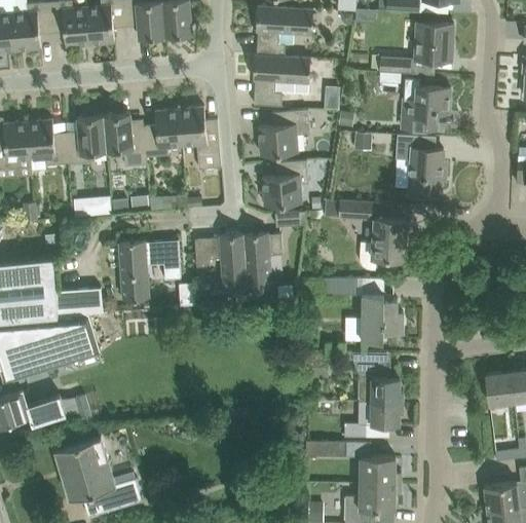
[(85,6),(87,44),(115,42),(114,29),(123,28),(120,0),(100,0),(101,4),(85,6)]
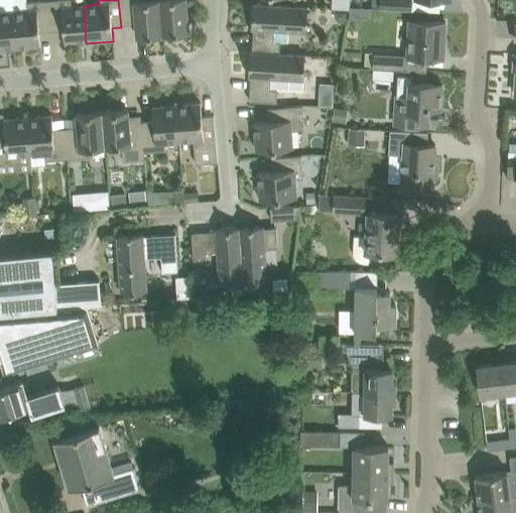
[(118,0),(121,27),(136,26),(136,36),(139,39),(160,37),(156,0),(118,0)]
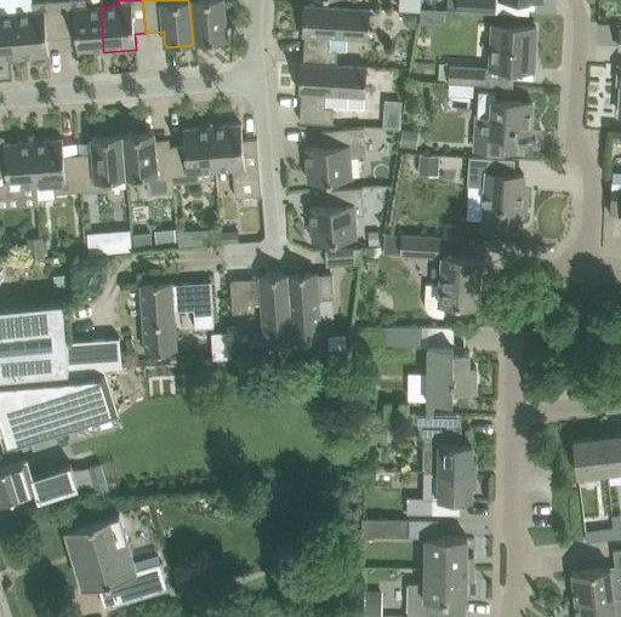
[(223,0),(188,0),(193,45),(223,43),(227,39),(223,0)]
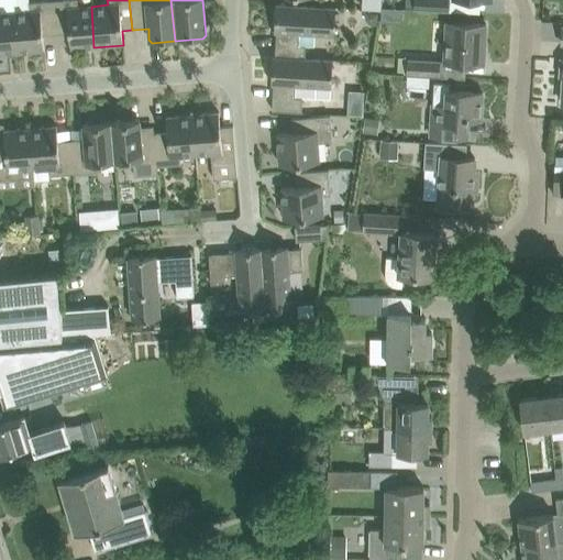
[(360,0),(360,10),(378,11),(378,0),(360,0)]
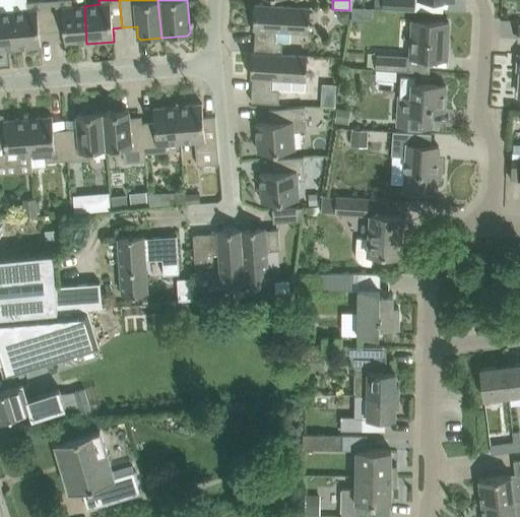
[(382,0),(383,6),(382,10),(413,12),(413,0),(382,0)]
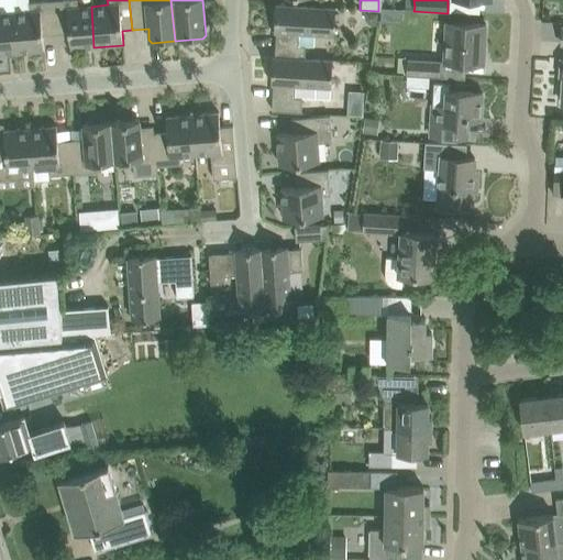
[(70,50),(94,47),(91,7),(77,8),(77,1),(52,3),(54,36),(69,35),(70,50)]
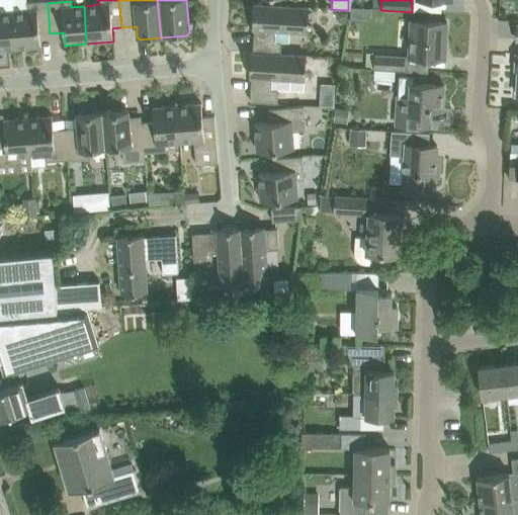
[(39,34),(50,33),(48,3),(26,5),(26,11),(11,12),(14,50),(40,48),(39,34)]
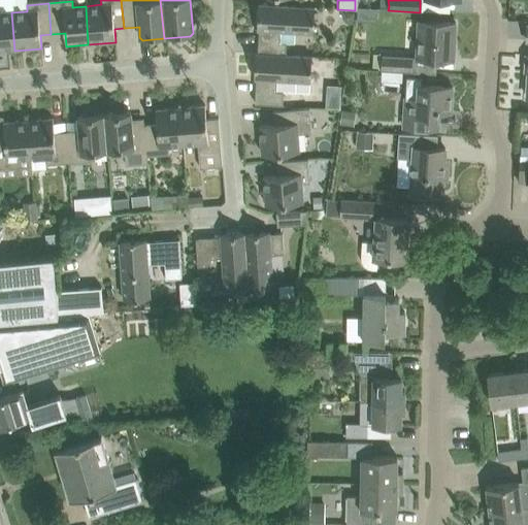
[(286,58),(287,44),(294,44),(295,31),(314,32),(315,10),(279,8),(259,7),(257,31),(259,32),(258,56),(256,56),(256,58),(311,61),(311,59),(286,58)]
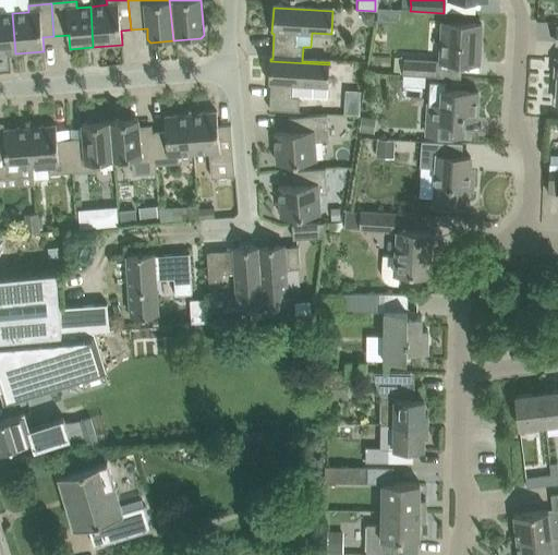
[(0,55),(15,53),(12,13),(0,13),(0,55)]
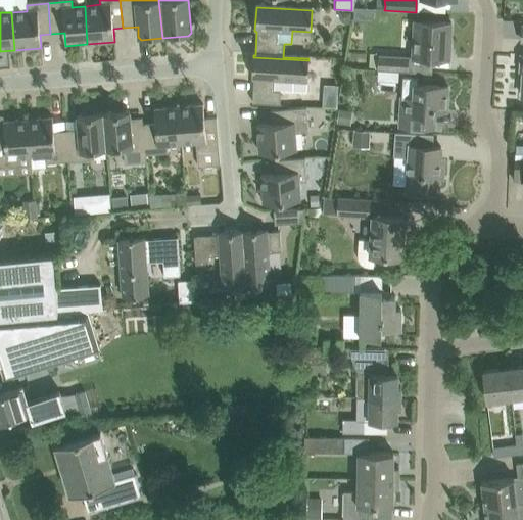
[(413,60),(424,61),(444,61),(445,46),(449,47),(452,25),(415,22),(413,60)]
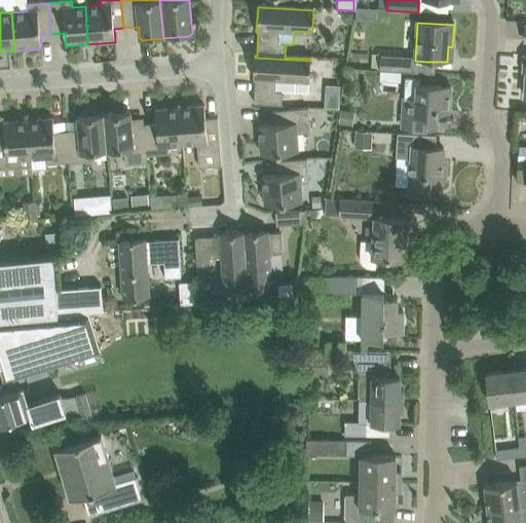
[(412,59),(364,55),(363,69),(379,70),(379,72),(411,74),(412,59)]
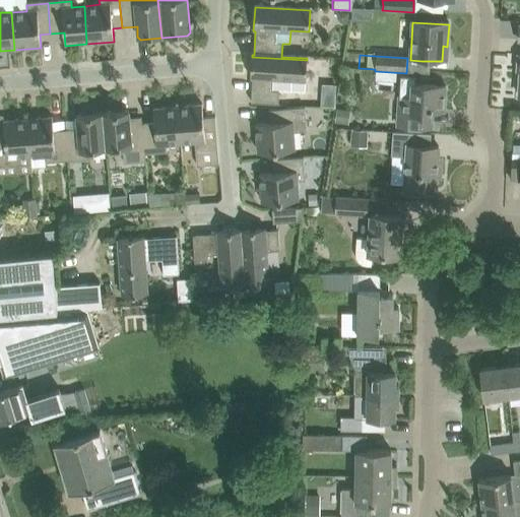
[(307,60),(252,57),(250,79),(253,79),(251,105),(278,106),(279,92),(305,93),(307,60)]
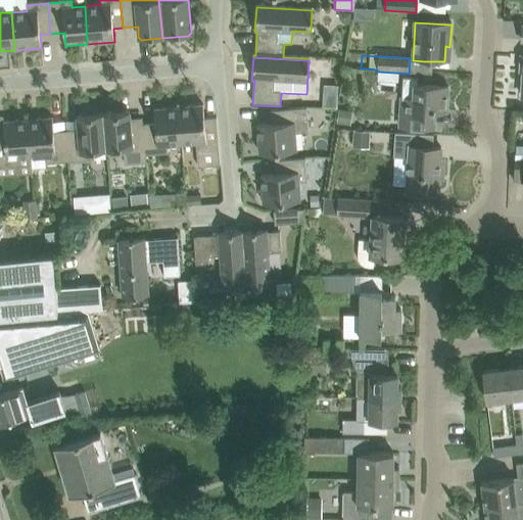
[(403,78),(400,129),(433,131),(434,129),(432,129),(433,112),(446,113),(447,89),(416,87),(416,79),(403,78)]
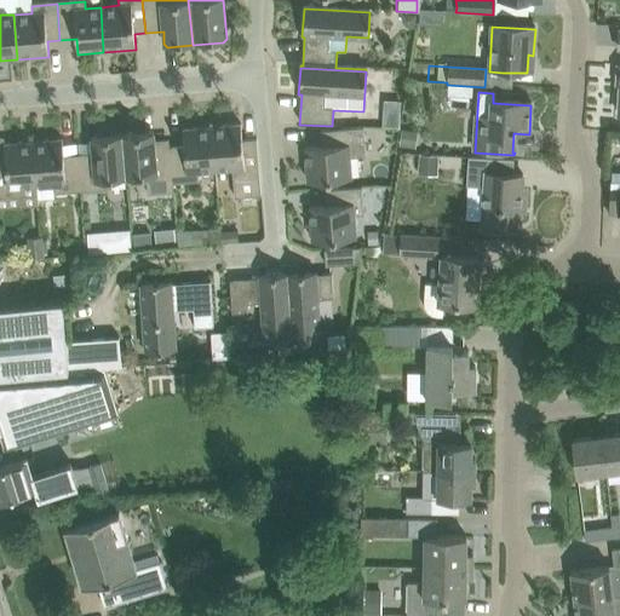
[(385,104),(384,130),(400,131),(401,105),(385,104)]
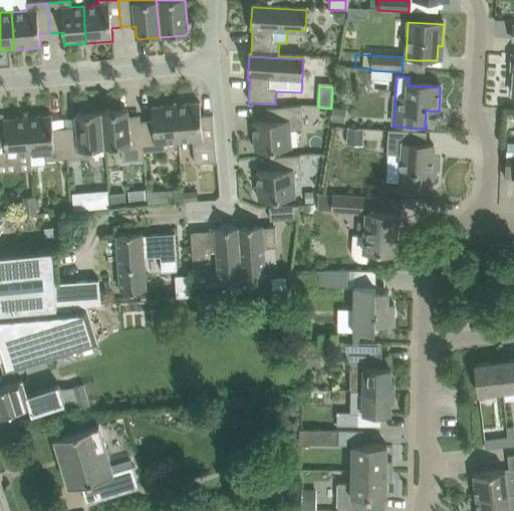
[(195,166),(217,164),(213,117),(201,118),(200,105),(176,107),(179,141),(193,140),(195,166)]
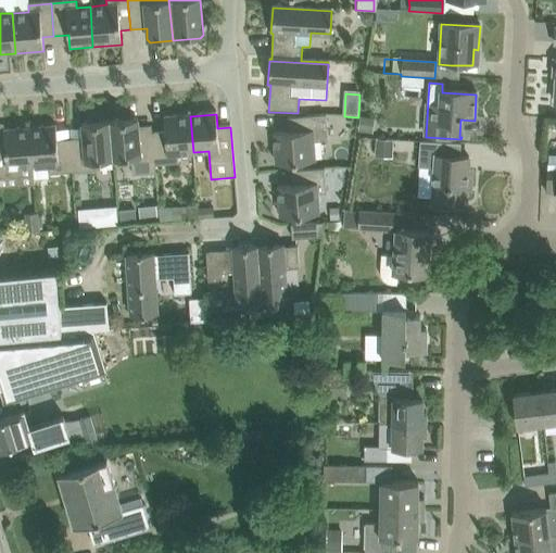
[(178,164),(177,154),(193,152),(190,116),(164,118),(165,133),(151,134),(152,147),(154,165),(178,164)]
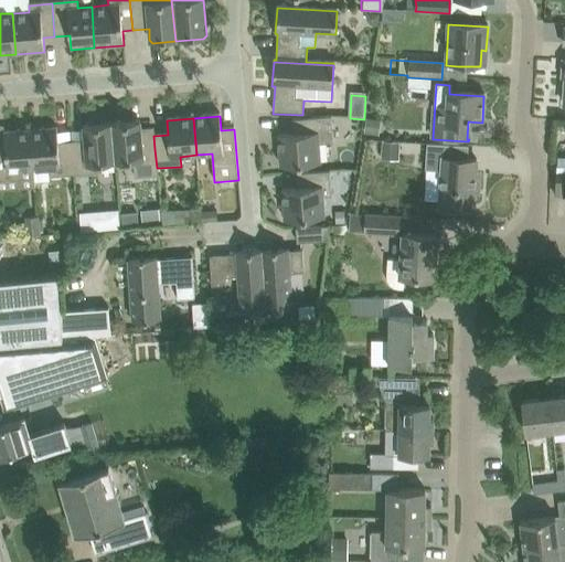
[(320,165),(319,145),(333,142),(331,118),(291,122),(292,136),(278,137),(280,168),(320,165)]
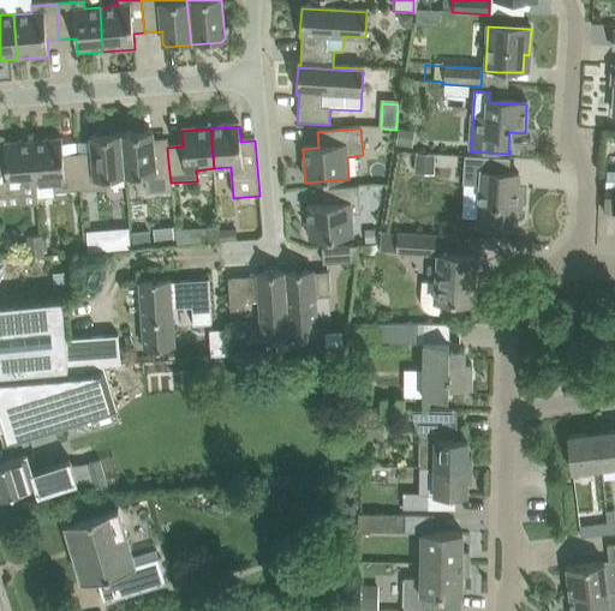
[(398,131),(395,145),(411,148),(413,132),(398,131)]
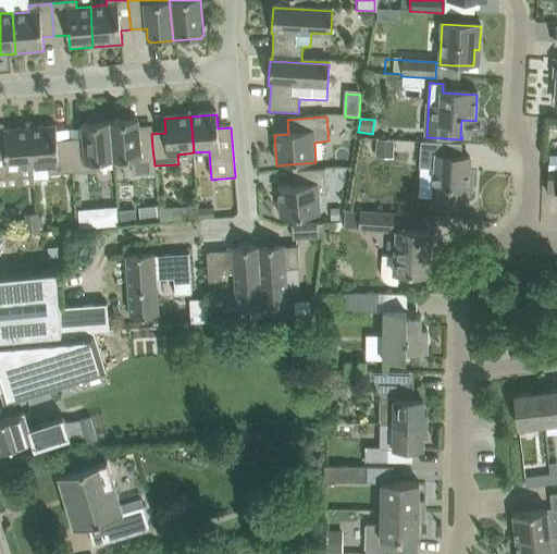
[(135,121),(109,123),(112,160),(131,159),(132,175),(155,174),(155,165),(152,147),(140,148),(138,124),(135,121)]
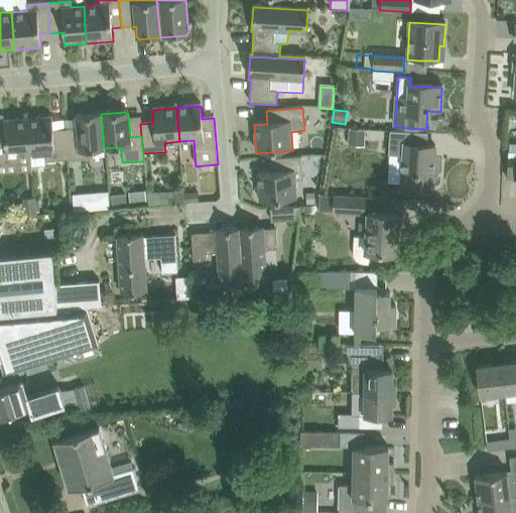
[(63,131),(67,160),(88,158),(88,150),(104,148),(101,114),(79,116),(77,119),(77,129),(63,131)]
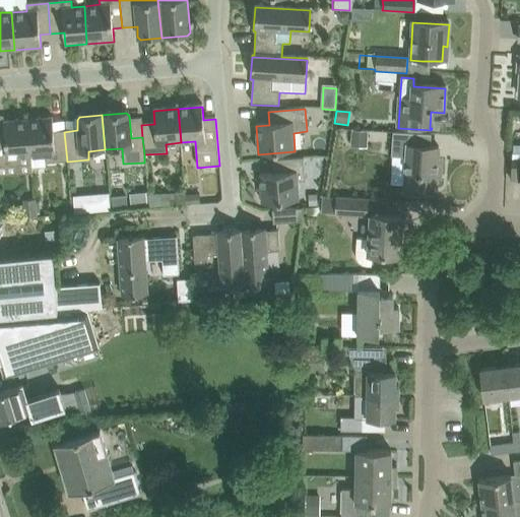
[(52,119),(27,121),(29,157),(45,155),(46,164),(67,162),(64,132),(54,132),(52,119)]
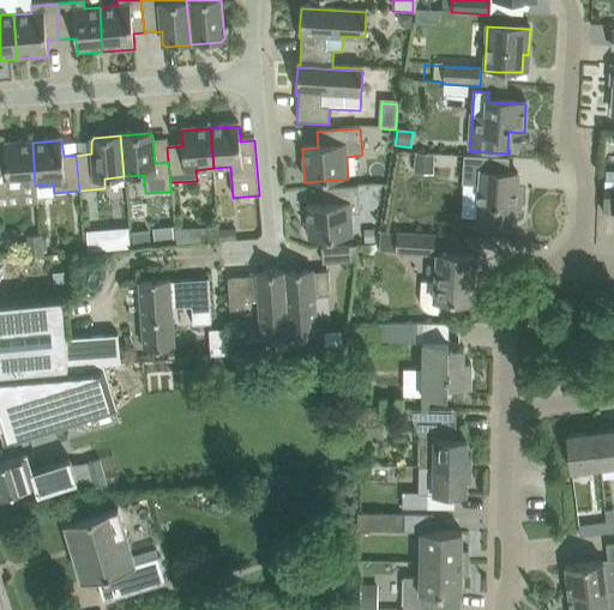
[(0,161),(0,207),(37,205),(35,186),(32,143),(5,145),(6,161),(0,161)]
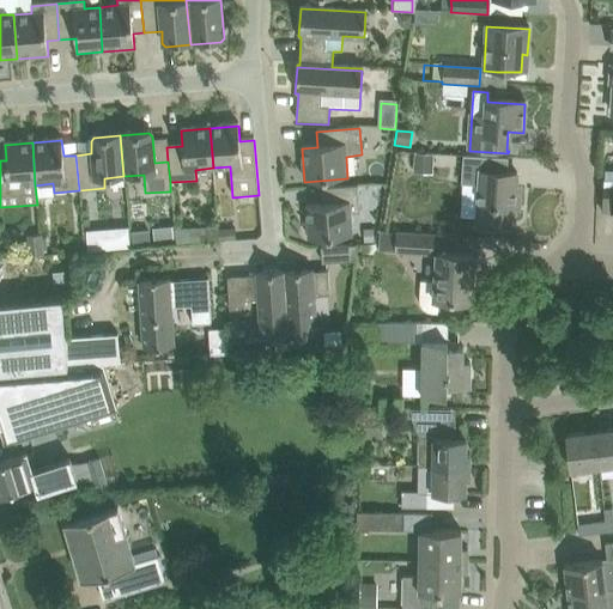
[(508,160),(484,158),(462,157),(461,184),(480,187),(477,231),(502,233),(503,223),(514,223),(515,209),(519,209),(520,189),(516,189),(517,176),(507,175),(508,160)]
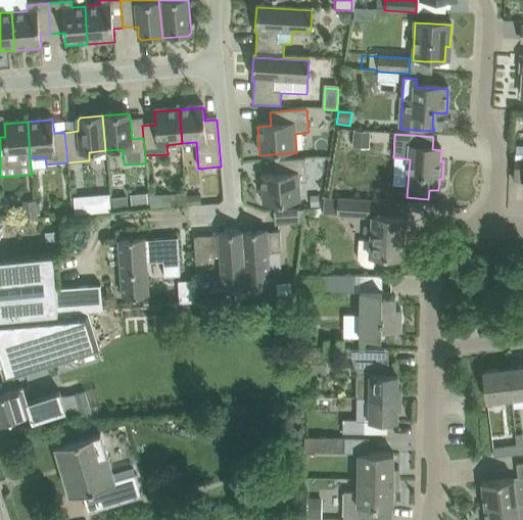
[(522,155),(515,155),(514,183),(522,183),(522,155)]
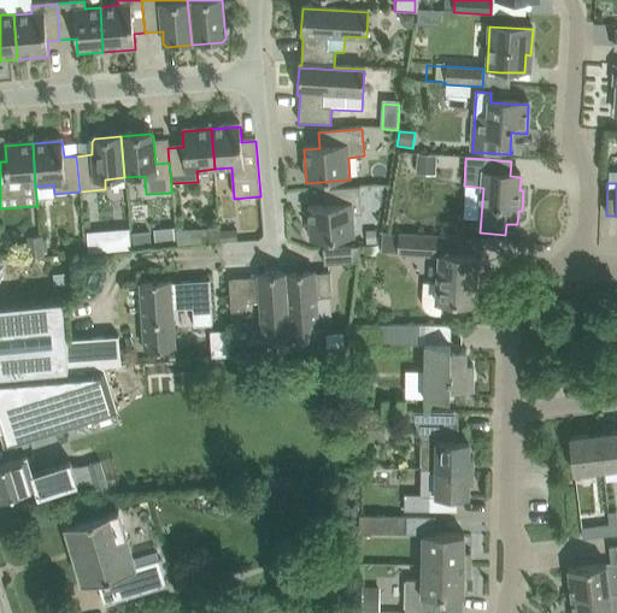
[(311,242),(335,240),(354,239),(352,217),(362,216),(360,189),(323,192),(324,207),(309,208),(311,242)]
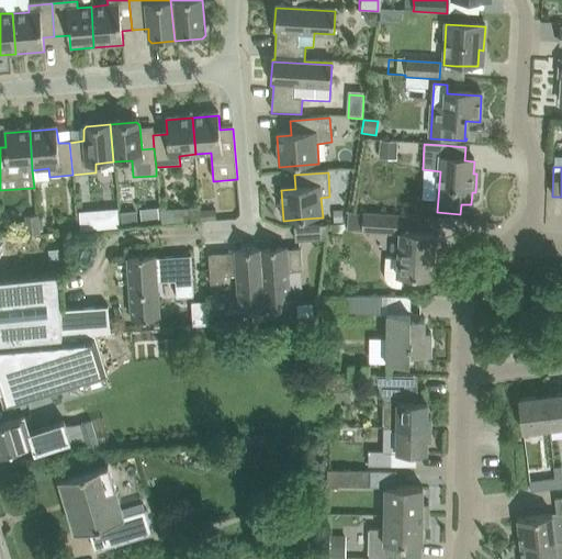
[(200,212),(199,208),(160,211),(161,225),(200,222),(200,212)]
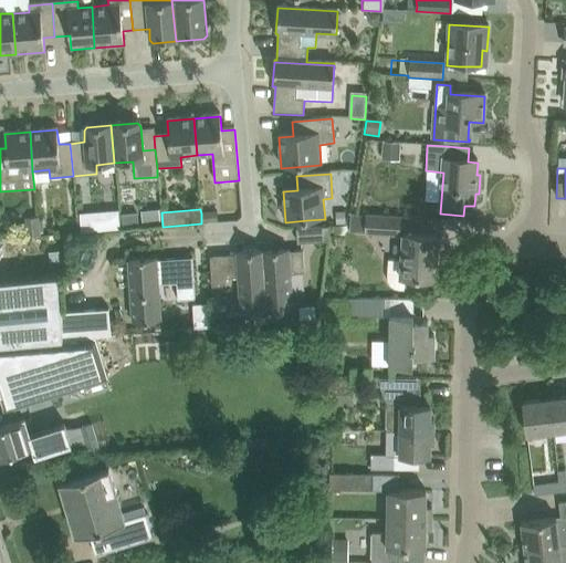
[(159,210),(142,211),(143,227),(160,226),(159,210)]
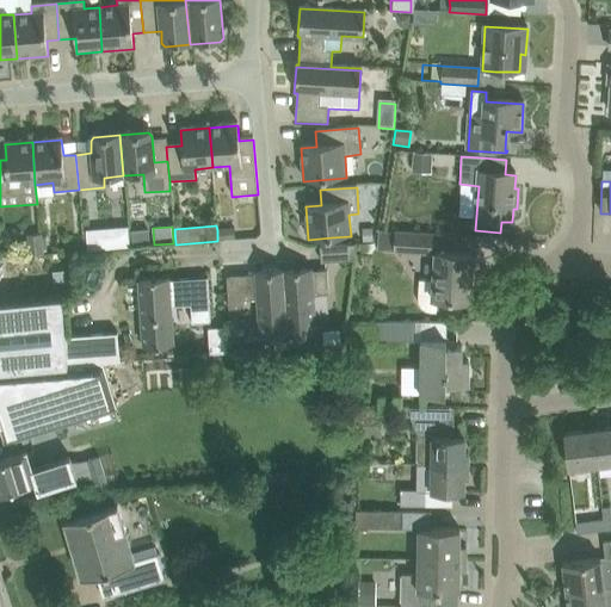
[(86,248),(128,247),(128,229),(86,230),(86,248)]
